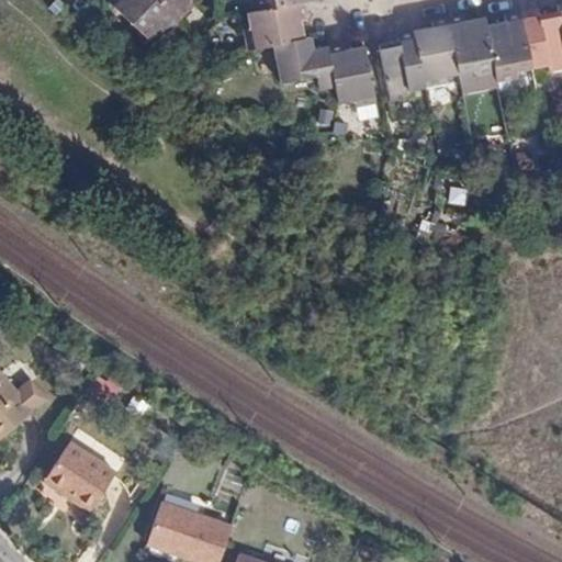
[(167,35),(182,21),(160,0),(110,0),(109,2),(152,43),(164,31),(167,35)]
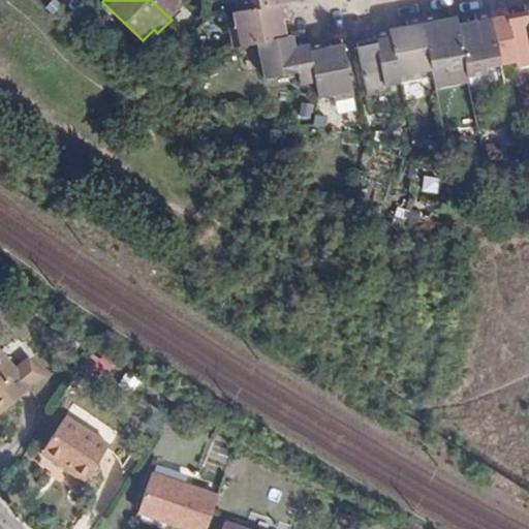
[(151,0),(172,20),(185,5),(180,0),(151,0)]
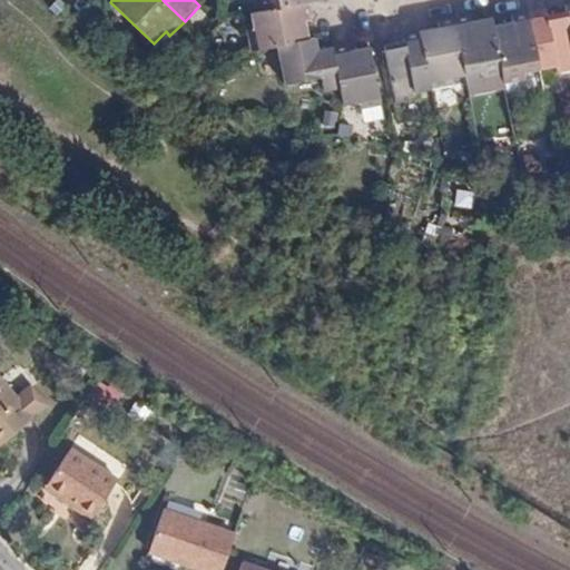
[(258,0),(261,11),(307,2),(315,0),(258,0)]
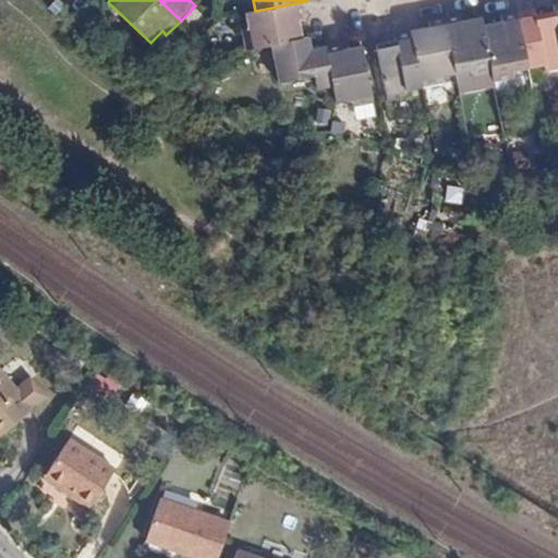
[(242,29),(246,51),(270,46),(303,39),(300,20),(304,19),(301,2),(255,11),(245,13),(249,28),(242,29)]
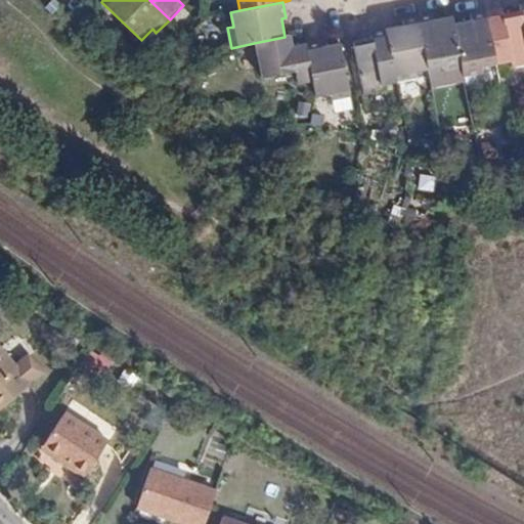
[(512,68),(523,64),(523,25),(521,10),(501,13),(499,7),(485,9),(496,64),(512,62),(512,68)]
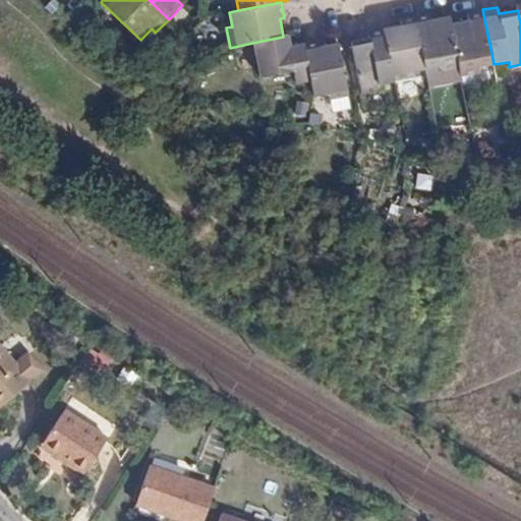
[(460,69),(462,76),(480,73),(479,67),(494,64),(482,9),(468,12),(468,20),(451,23),(460,69)]
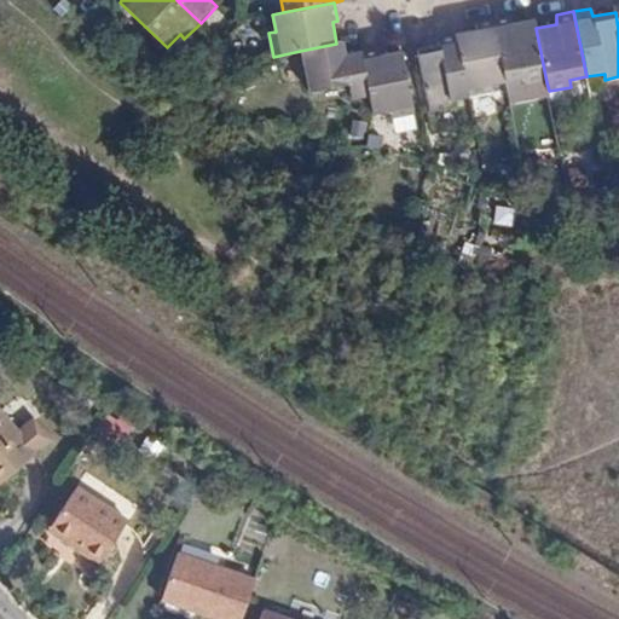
[(493,18),(507,81),(522,79),(524,86),(547,82),(536,28),(533,18),(514,21),(512,15),(493,18)]
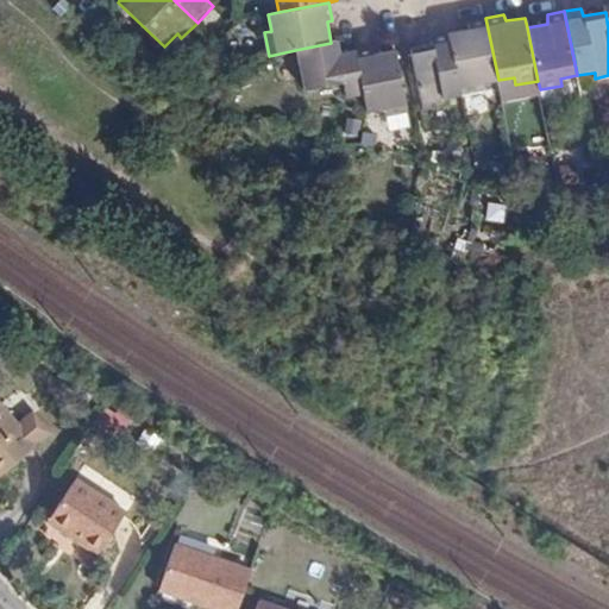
[(447,33),(462,95),(483,90),(482,83),(498,80),(485,18),(466,23),(468,30),(447,33)]
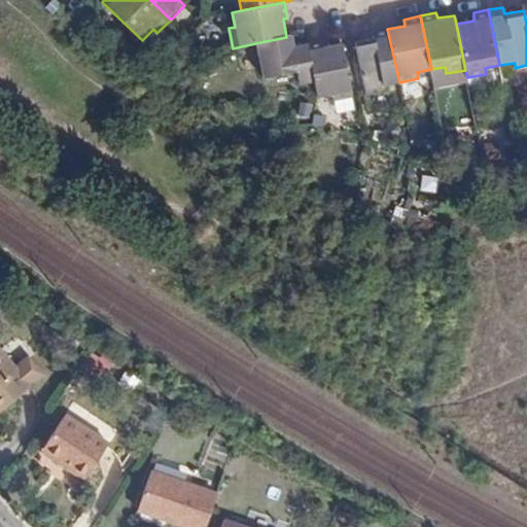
[(384,84),(399,82),(387,29),(373,32),(374,39),(355,42),(357,53),(366,96),(385,92),(384,84)]
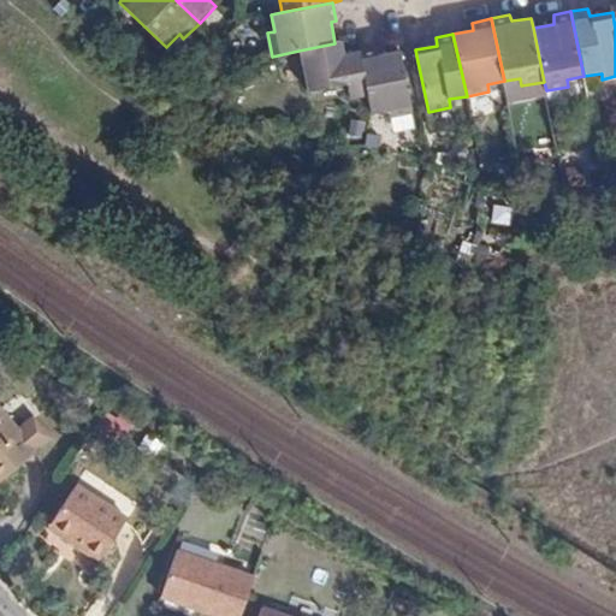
[(351,100),(367,96),(359,51),(345,53),(343,42),(335,43),(298,51),(308,92),(348,84),(351,100)]
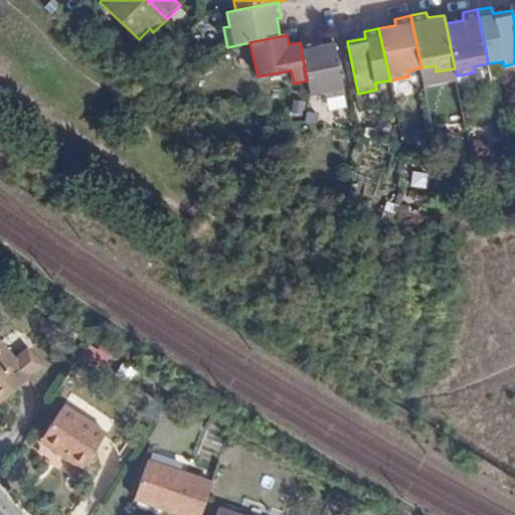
[(307,80),(311,96),(324,94),(325,99),(346,95),(337,55),(335,41),(316,46),(314,39),(300,42),(307,80)]
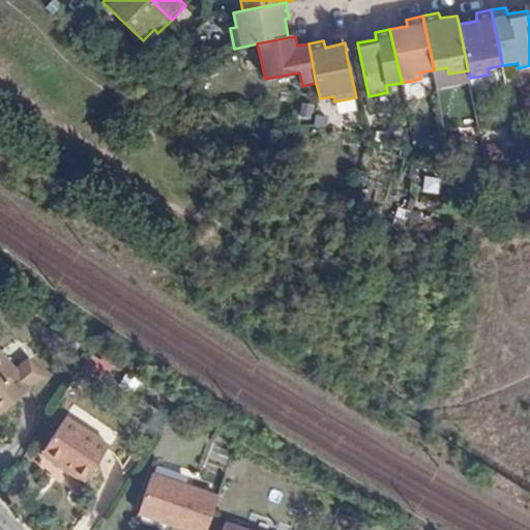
[(0,415),(17,389),(8,384),(0,395),(0,415)]
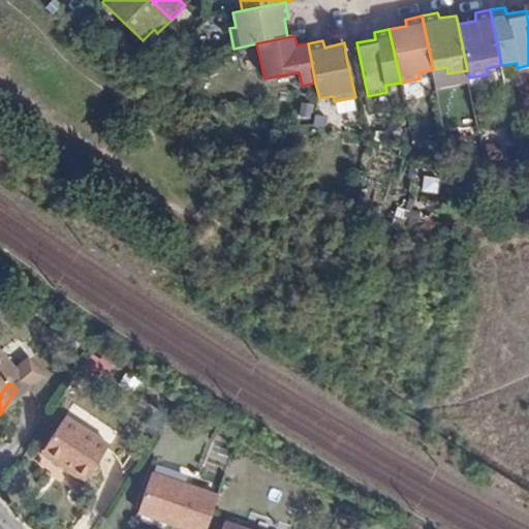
[(91,444),(49,418),(28,452),(56,469),(54,473),(68,483),(91,444)]
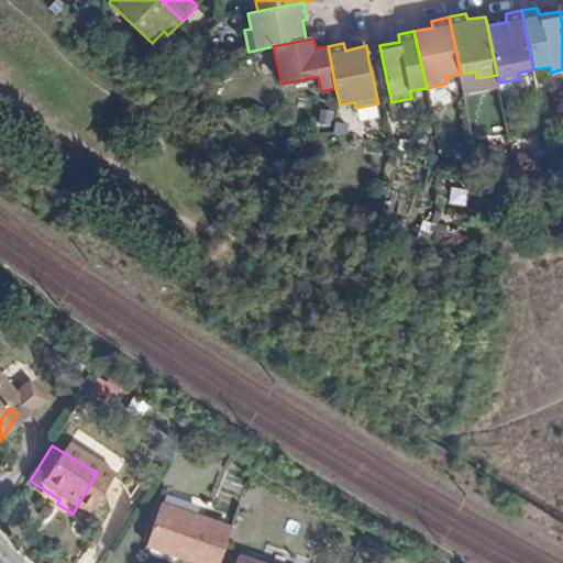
[(30,481),(28,485),(57,504),(59,499),(30,481)]
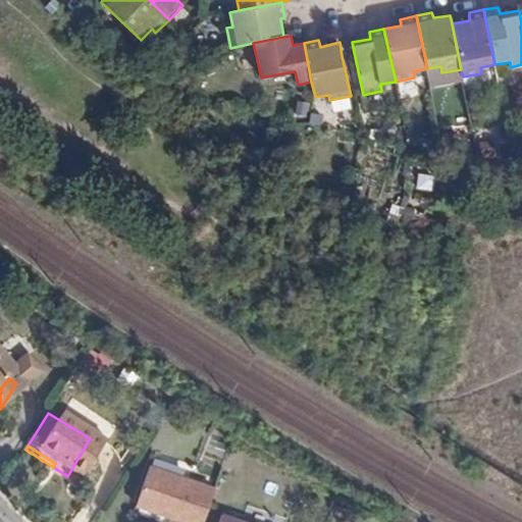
[(139,516),(147,519),(160,480),(122,468),(111,502),(140,512),(139,516)]
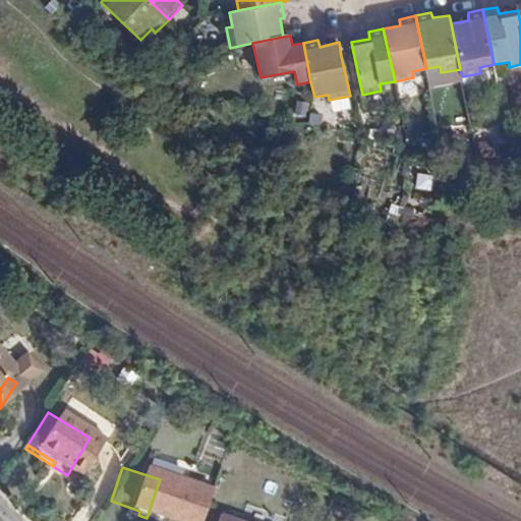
[(147,518),(157,520),(175,520),(187,488),(160,479),(147,518)]
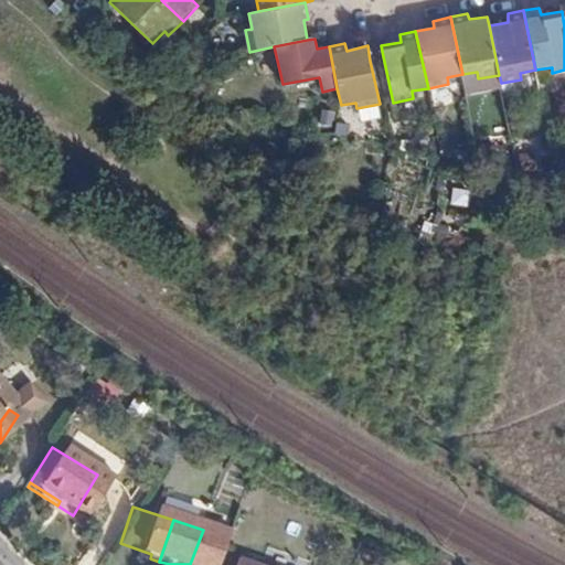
[(118,547),(150,558),(151,554),(120,543),(118,547)]
